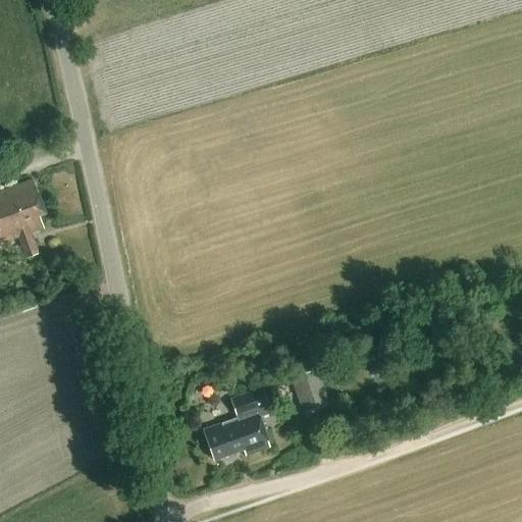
[(40,216),(47,213),(35,177),(0,189),(0,241),(19,235),(28,256),(39,253),(32,231),(44,226),(40,216)]
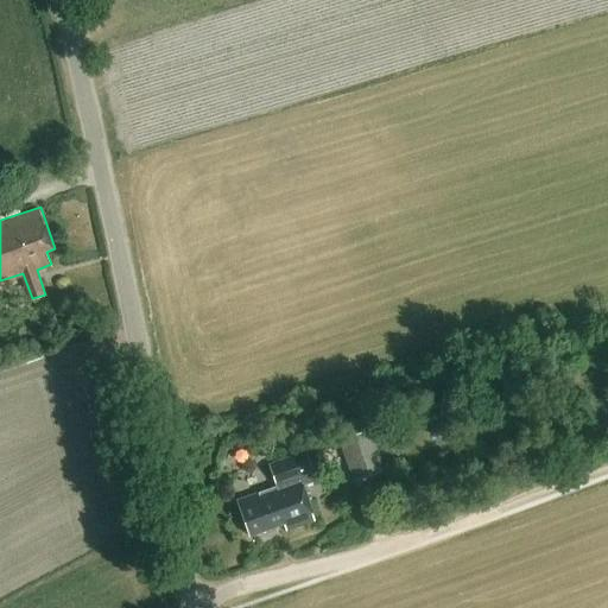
[(567,368),(559,371),(563,378),(570,375),(567,368)]
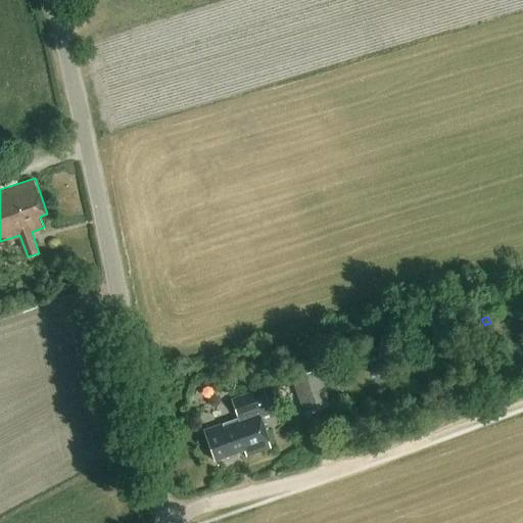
[(331,405),(319,369),(291,378),(304,414),(331,405)]
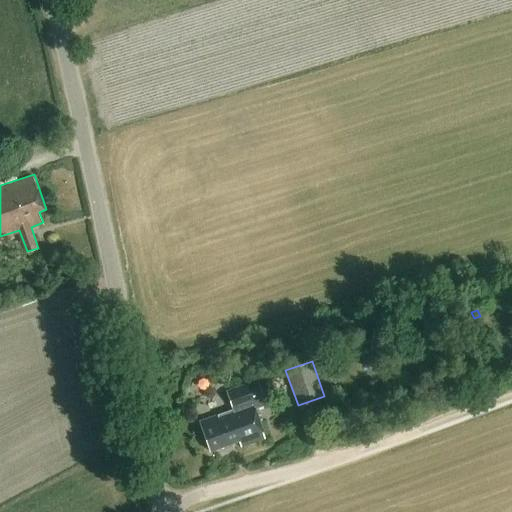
[(256,410),(268,406),(259,381),(227,392),(234,411),(201,423),(211,452),(240,441),(242,447),(266,438),(256,410)]
